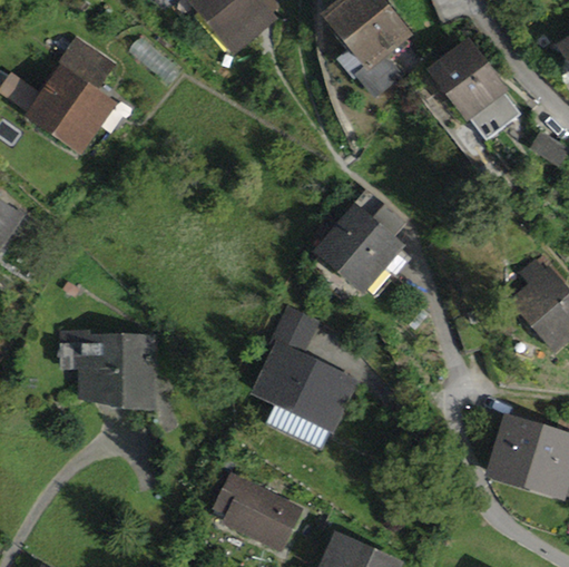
[(186,0),(232,55),(277,17),(263,0),(186,0)]
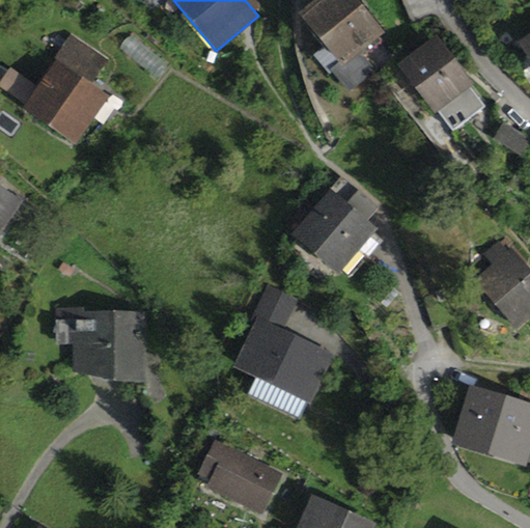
[(313,0),(298,14),(338,62),(331,68),(351,91),(379,67),(364,51),(386,31),(360,0),(313,0)]
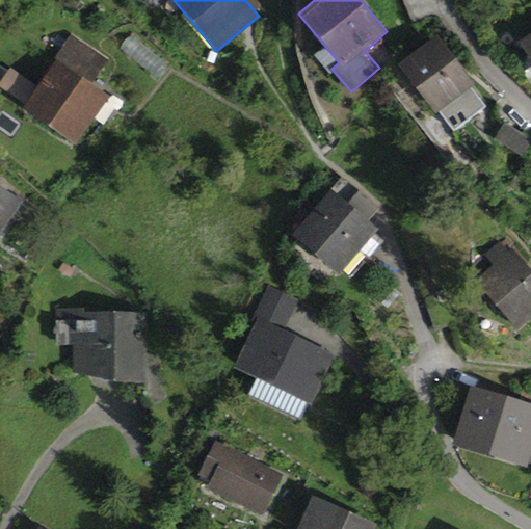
[(72,31),(55,54),(93,81),(109,57),(72,31)]
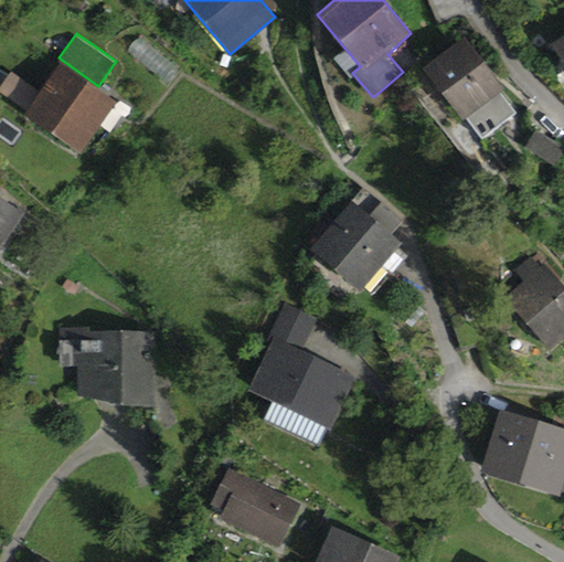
[(180,66),(140,33),(126,50),(166,83),(180,66)]
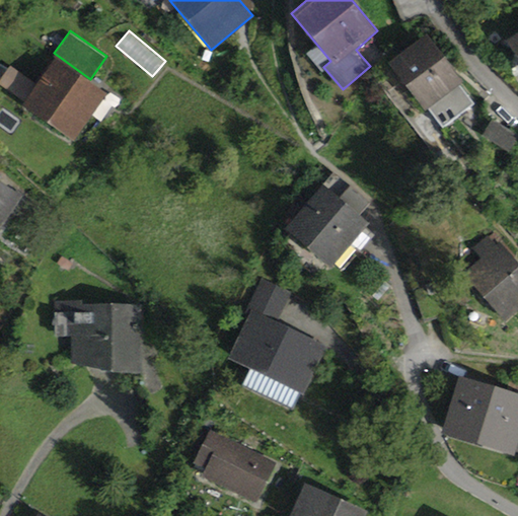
[(428,31),(389,61),(426,111),(465,81),(428,31)]
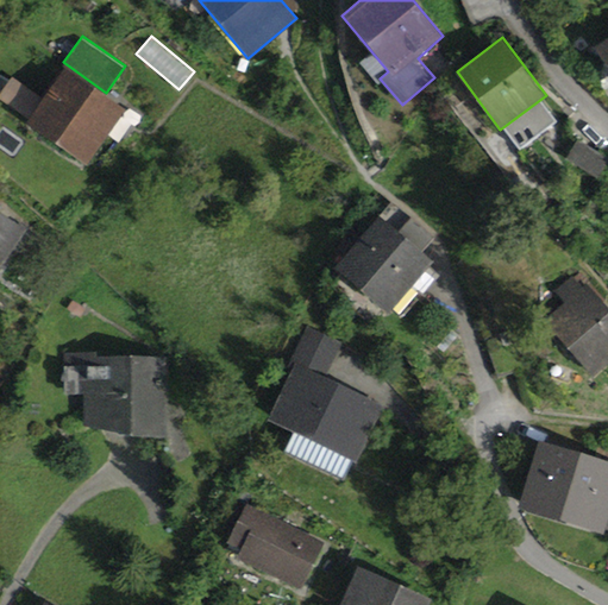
[(607,37),(595,46),(607,64),(607,37)]
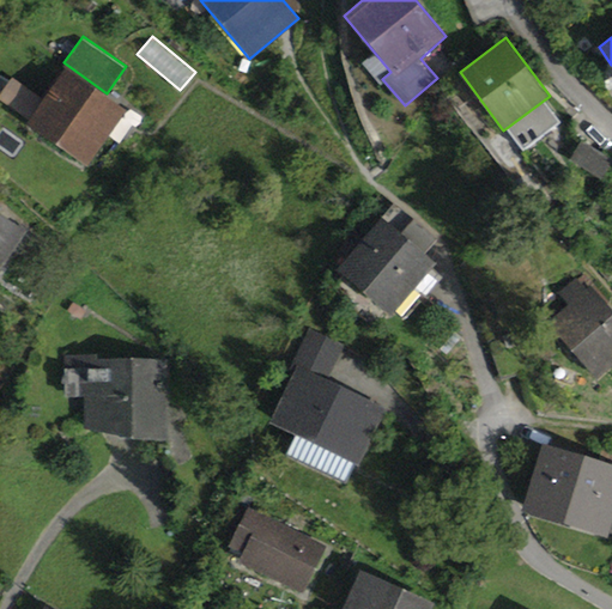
[(66,66),(25,122),(86,165),(127,109),(66,66)]
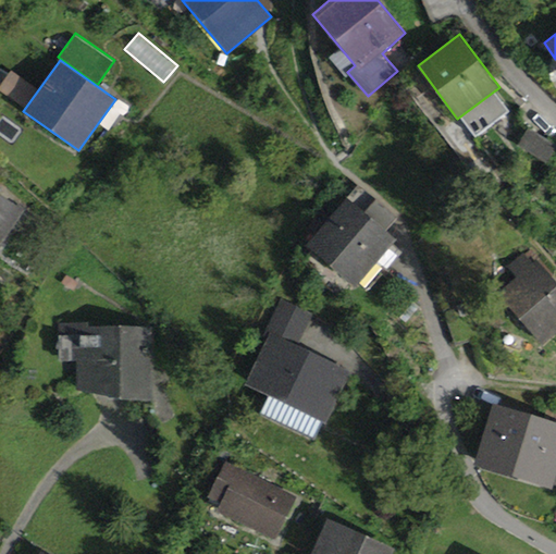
[(0,245),(25,209),(0,192),(0,245)]
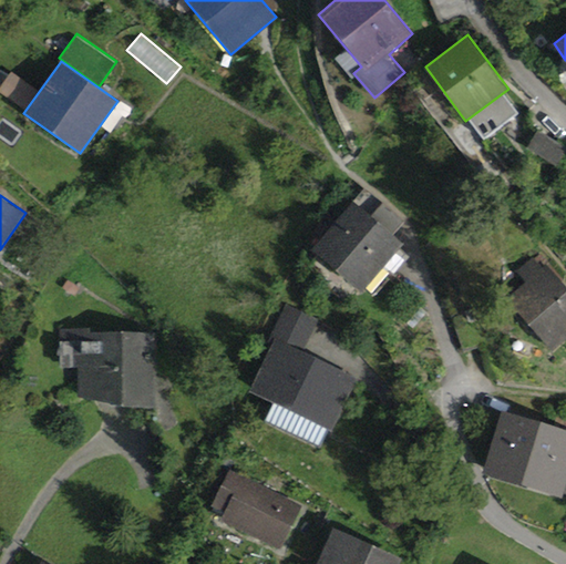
[(353,201),(311,248),(360,291),(402,244),(353,201)]
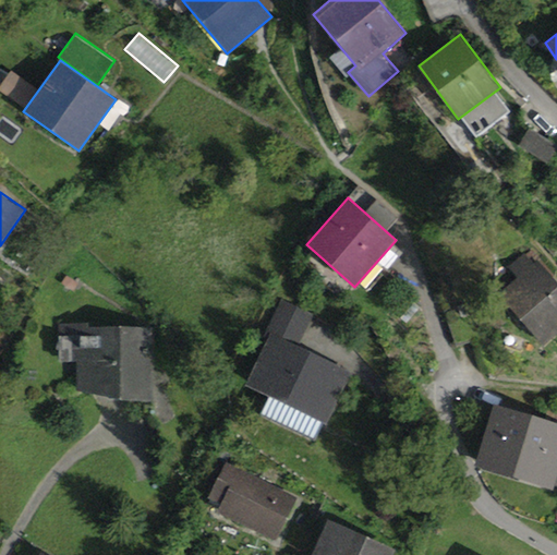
[(517,275),(499,290),(542,341),(556,328),(556,280),(537,257),(533,261),(524,251),(508,265),(517,275)]
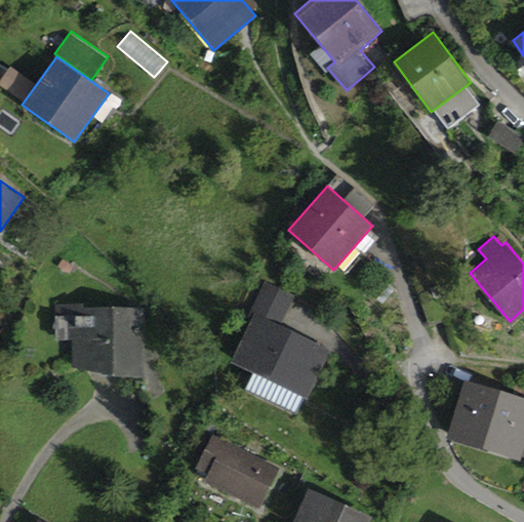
[(251,317),(230,363),(308,400),(332,348),(282,324),(296,293),(264,278),(246,314),(251,317)]
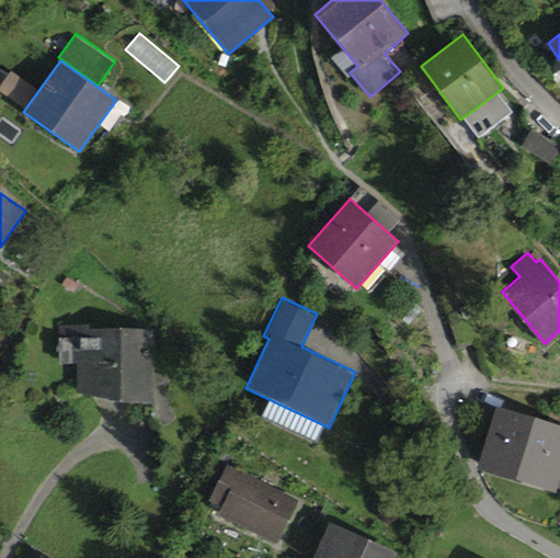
[(88,323),(58,322),(59,363),(78,362),(77,394),(153,401),(153,328),(88,328),(88,323)]
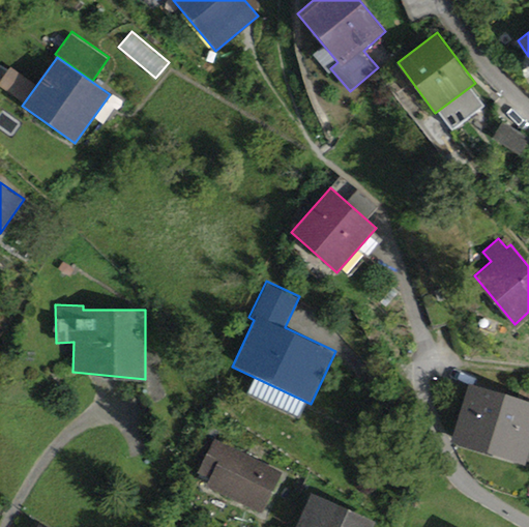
[(528,449),(528,402),(467,383),(449,442),(525,465),(528,449)]
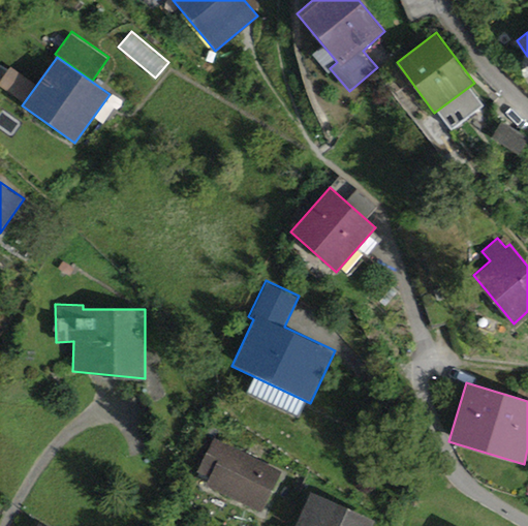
[(214,438),(198,471),(209,476),(205,486),(260,513),(280,470),(214,438)]
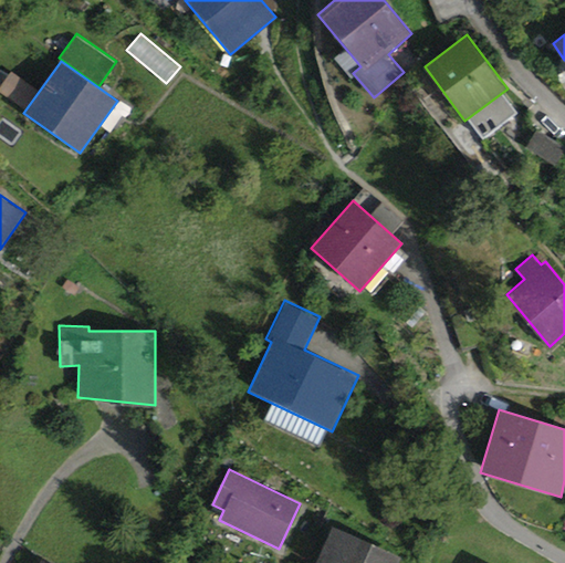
[(397,562),(400,556),(333,527),(315,562),(397,562)]
